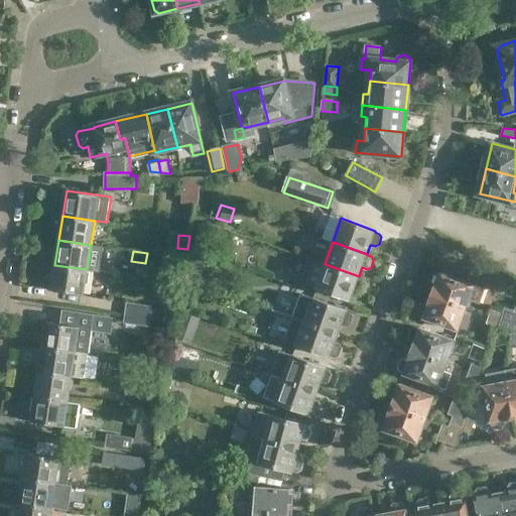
[(196,278),(201,265),(187,260),(182,272),(196,278)]
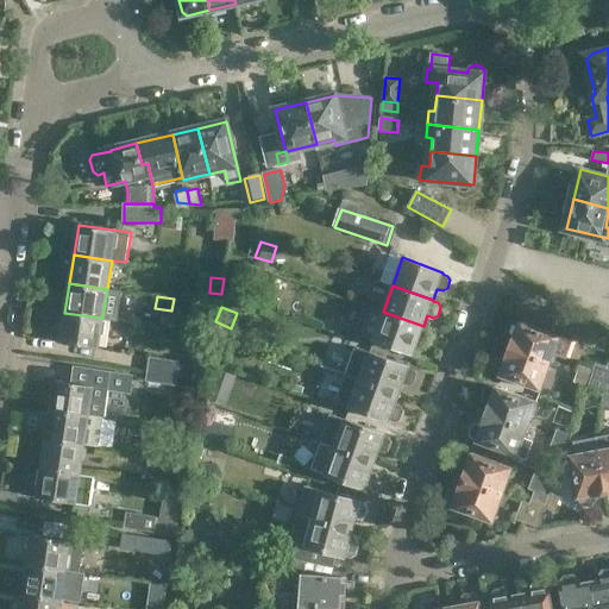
[(424,326),(383,312),(370,307),(360,334),(414,353),(418,343),(424,344),(428,341),(431,333),(428,330),(424,327),(424,326)]
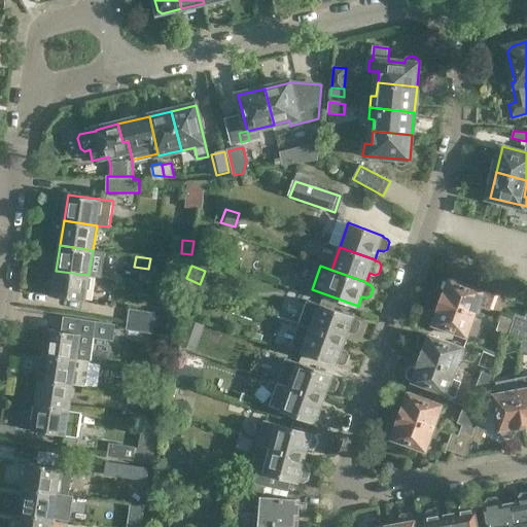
[(446,292),(442,302),(477,314),(480,306),(490,310),(495,294),(468,285),(471,278),(469,274),(459,270),(455,272),(453,279),(451,278),(450,280),(446,278),(442,280),(438,287),(441,291),(446,292)]
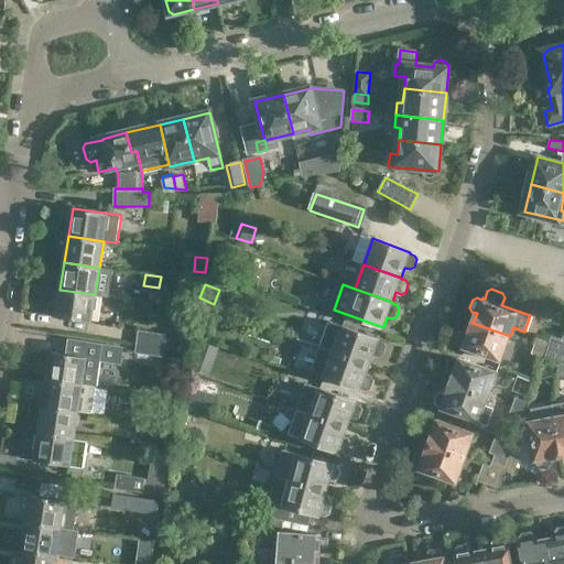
[(95,294),(60,290),(56,317),(90,323),(95,294)]
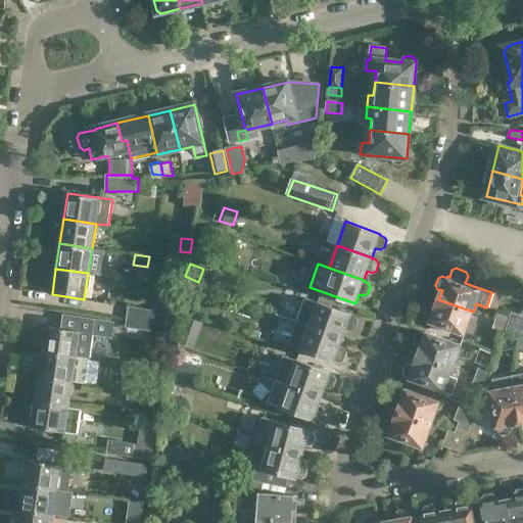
[(287,275),(284,283),(300,289),(303,281),(287,275)]
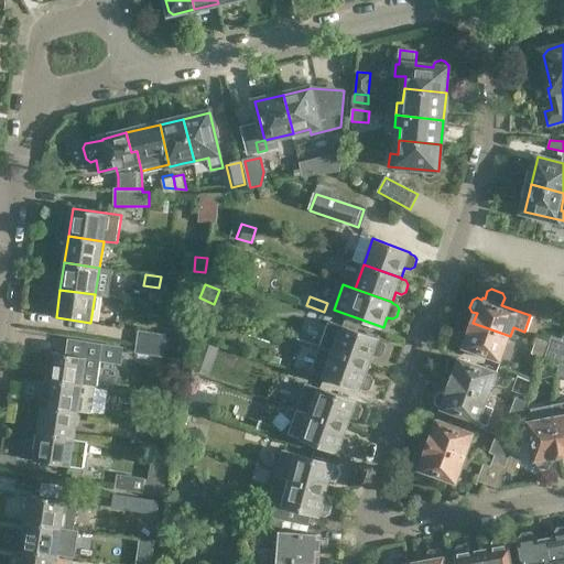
[(218,306),(206,302),(202,313),(214,318),(218,306)]
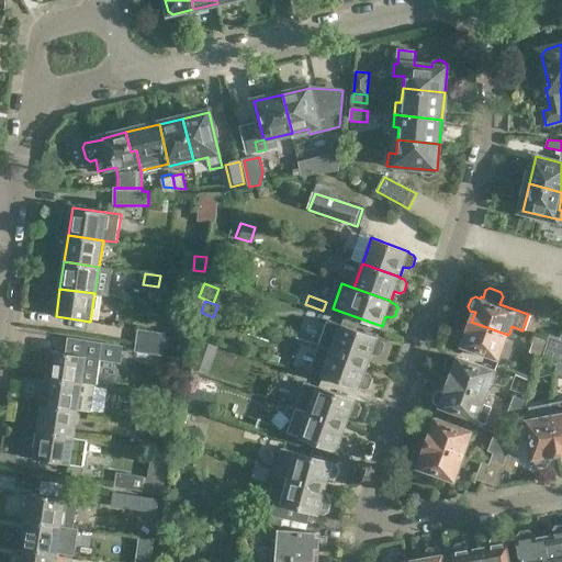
[(319,346),(368,363),(372,353),(377,355),(381,353),(383,346),(382,341),(377,339),(378,338),(329,321),(319,346)]
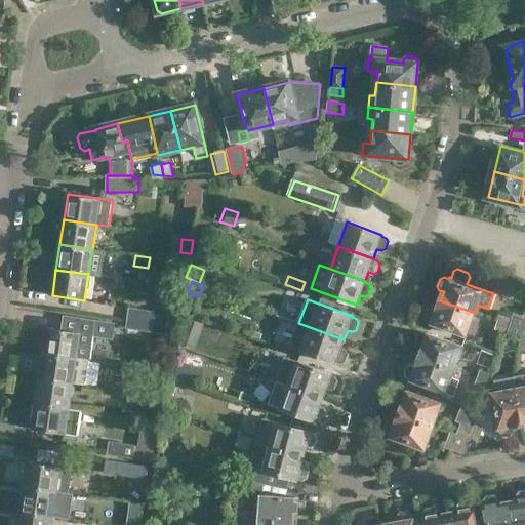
[(475,313),(440,300),(437,310),(433,309),(429,311),(426,317),(428,321),(432,323),(467,336),(475,313)]
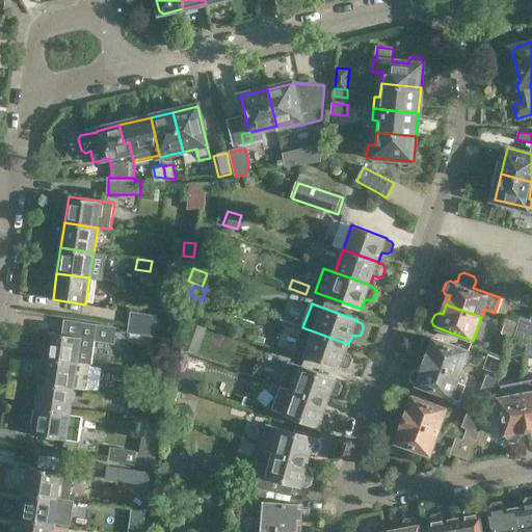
[(157,317),(130,313),(127,333),(154,337),(157,317)]
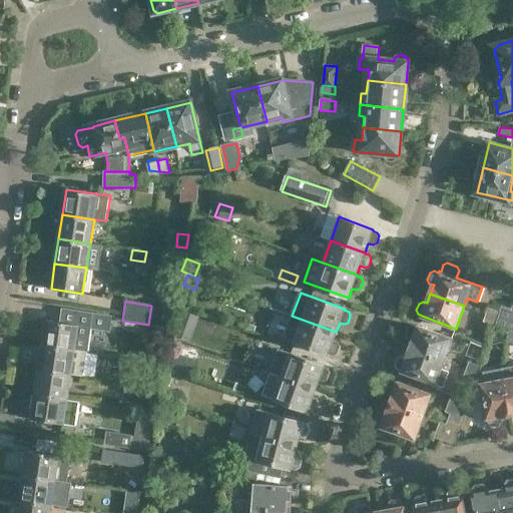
[(497,325),(512,330),(512,310),(504,307),(502,310),(489,305),(486,313),(499,318),(497,325)]
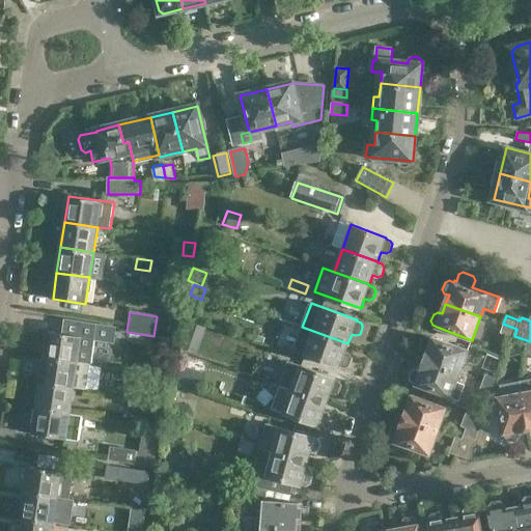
[(44,357),(88,364),(89,364),(93,340),(111,343),(114,327),(61,318),(59,333),(48,331),(44,357)]
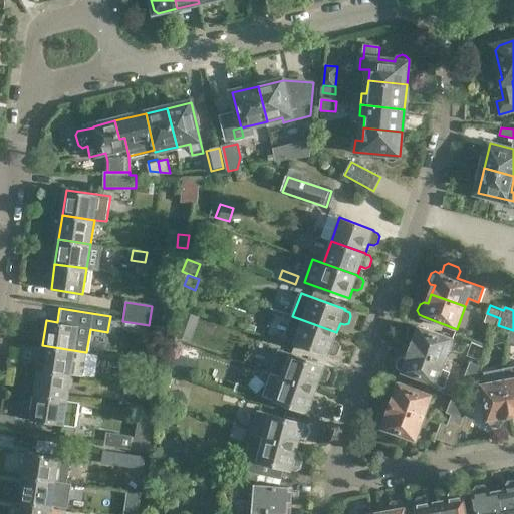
[(484,320),(498,325),(500,318),(487,313),(484,320)]
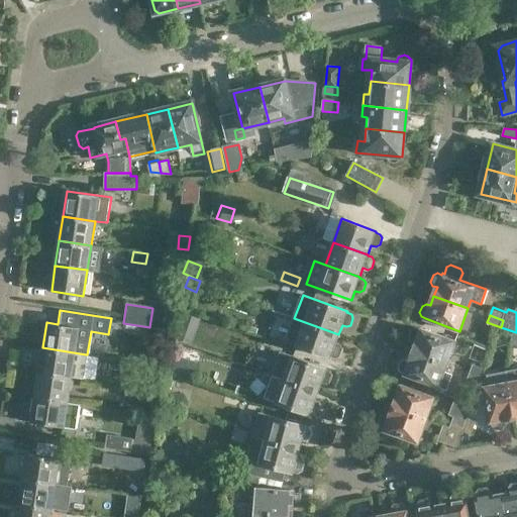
[(335,343),(338,334),(294,318),(286,340),(330,357),(330,356),(335,357),(339,356),(341,349),(339,345),(335,343)]
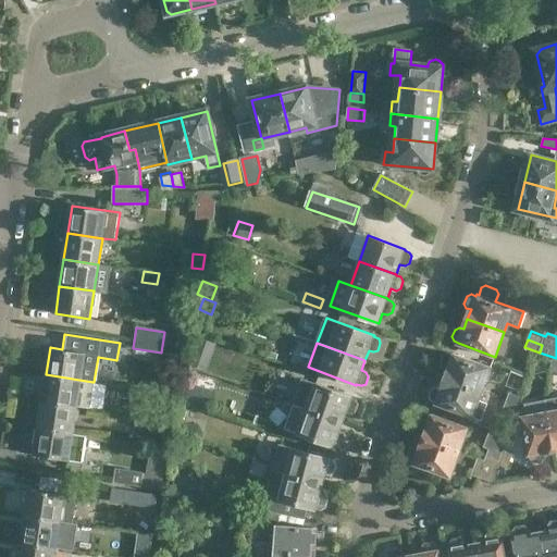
[(448,370),(445,379),(482,392),(492,368),(455,354),(454,356),(449,354),(445,356),(443,363),(444,368),(448,370)]
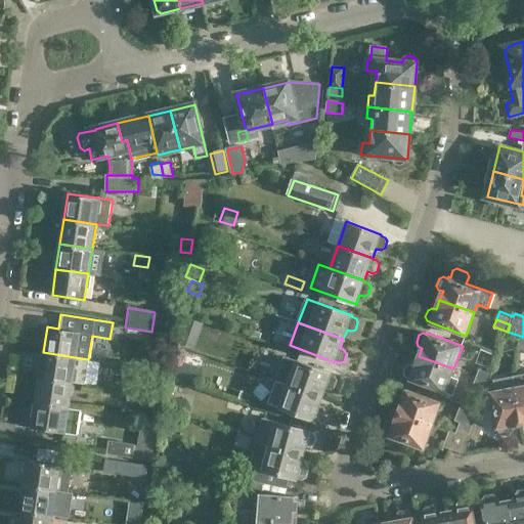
[(83,384),(85,369),(87,359),(43,352),(39,378),(73,383),(83,384)]
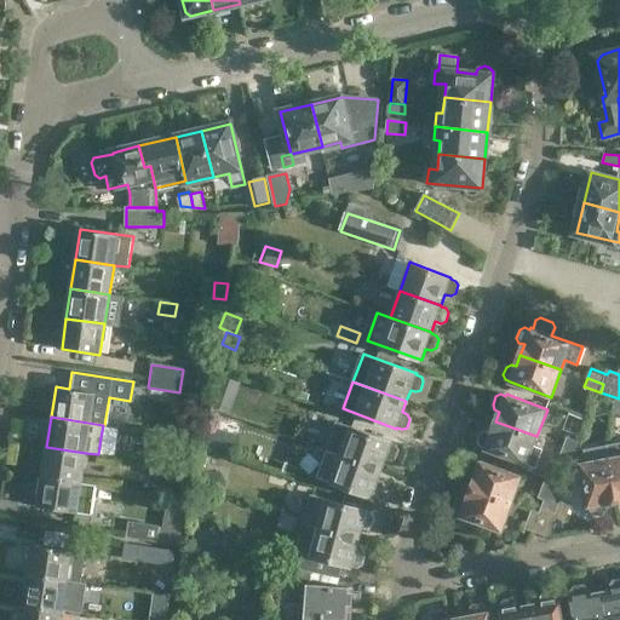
[(326,449),(382,469),(385,457),(390,459),(395,457),(399,448),(396,445),(391,442),(391,441),(350,425),(350,426),(337,422),(326,449)]
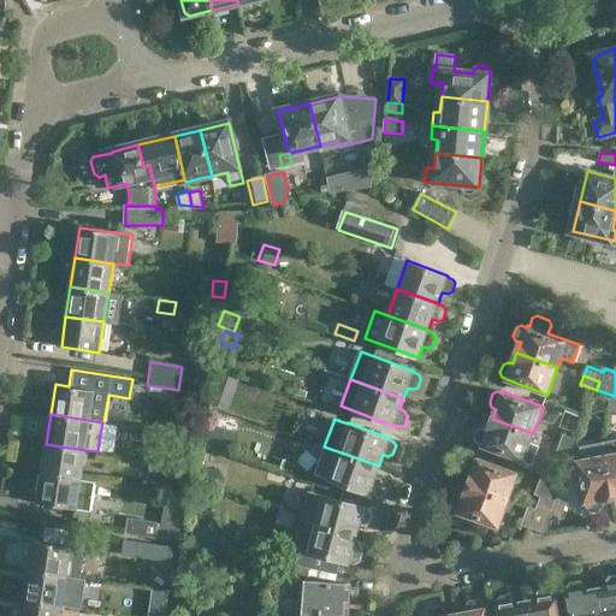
[(533,433),(492,419),(489,431),(484,428),(478,431),(475,439),(478,443),(483,445),(483,446),(523,462),(523,460),(535,465),(543,445),(531,442),(533,433)]
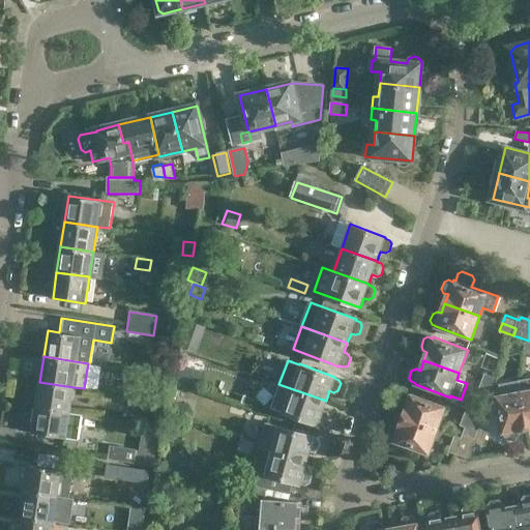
[(197,388),(202,371),(182,364),(177,382),(197,388)]
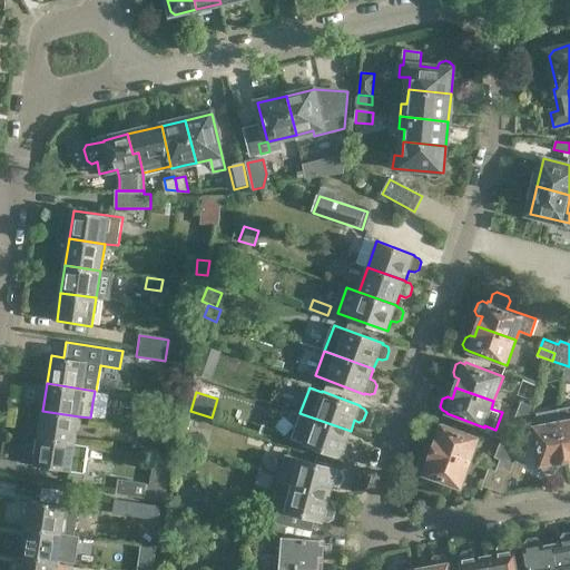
[(536,406),(536,405),(523,401),(520,411),(532,415),(536,406)]
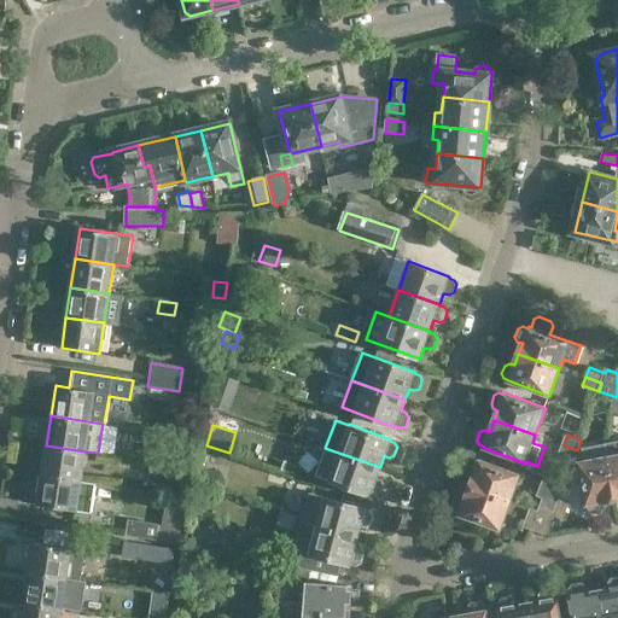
[(617,438),(605,441),(614,499),(617,497),(617,438)]
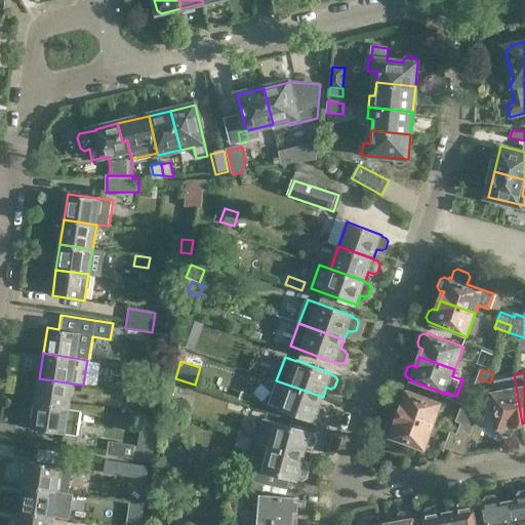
[(522,423),(514,374),(492,378),(494,390),(490,391),(497,428),(499,428),(500,432),(503,435),(511,434),(514,430),(513,426),(522,423)]
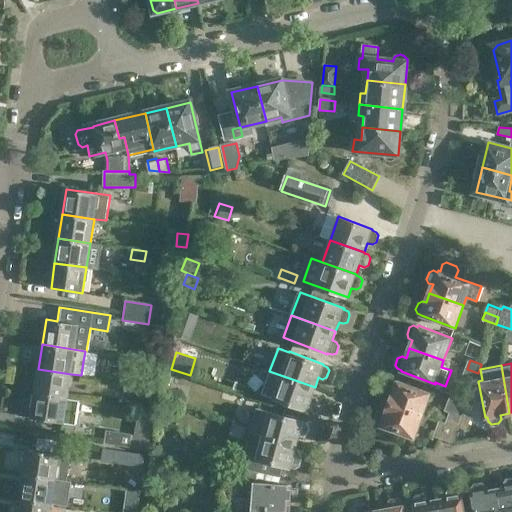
[(67,399),(69,383),(71,374),(38,369),(35,394),(67,399)]
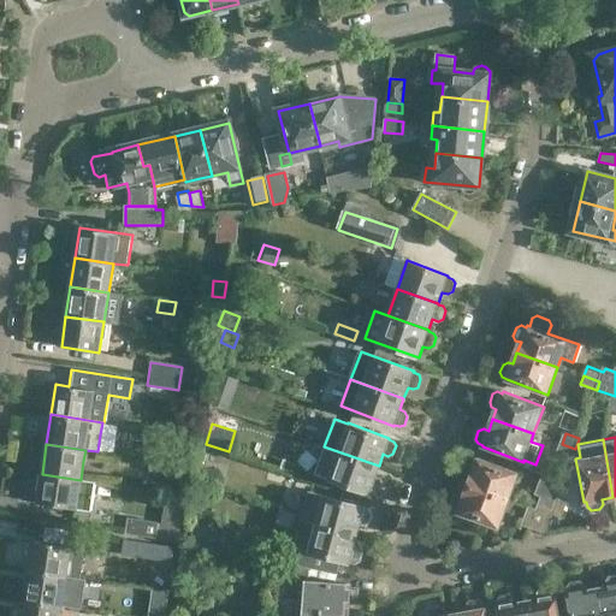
[(374,477),(379,466),(324,446),(314,473),(368,493),(369,491),(374,493),(379,491),(383,483),(380,478),(374,477)]
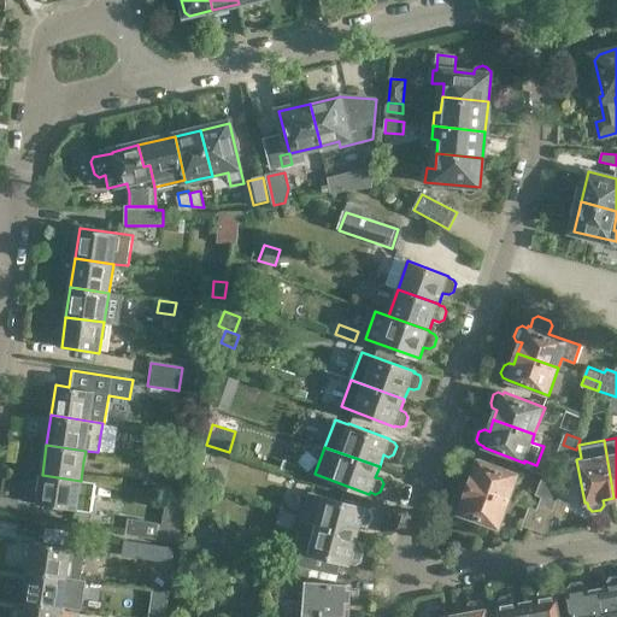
[(151,460),(168,463),(169,452),(152,450),(151,460)]
